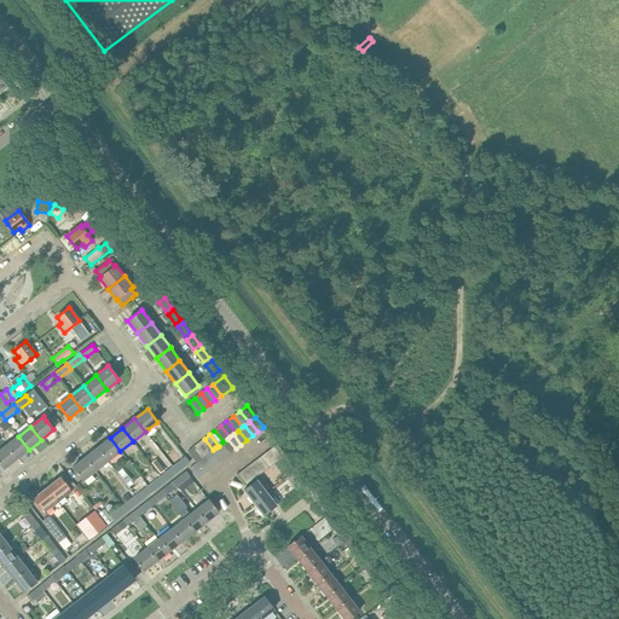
[(16,460),(29,450),(18,437),(6,446),(16,460)]
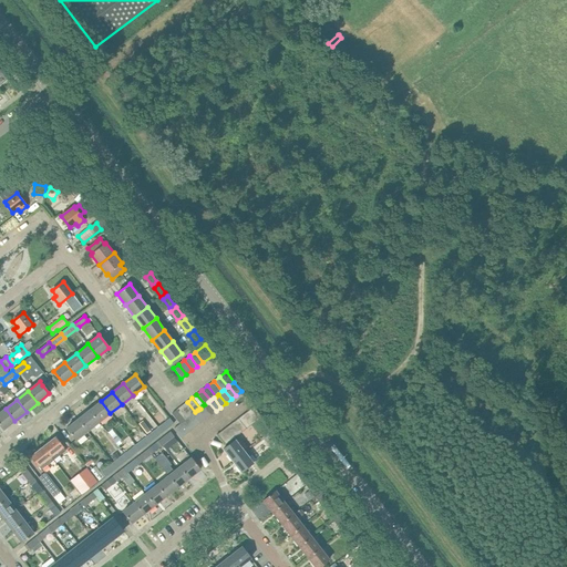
[(99,422),(110,413),(101,401),(89,410),(99,422)]
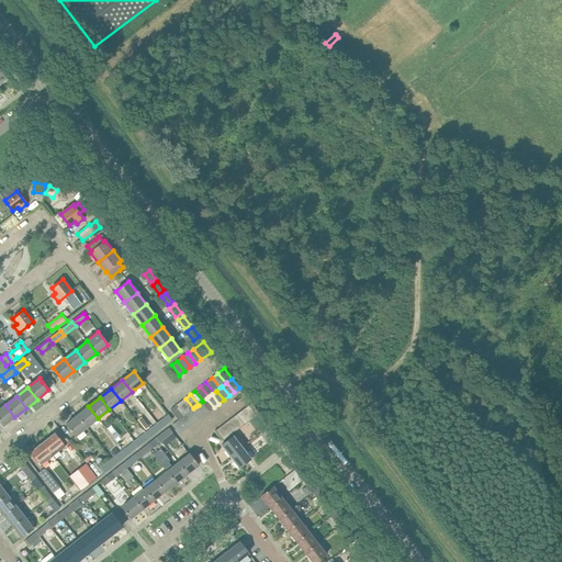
[(188,413),(191,411),(193,408),(186,398),(180,403),(188,413)]
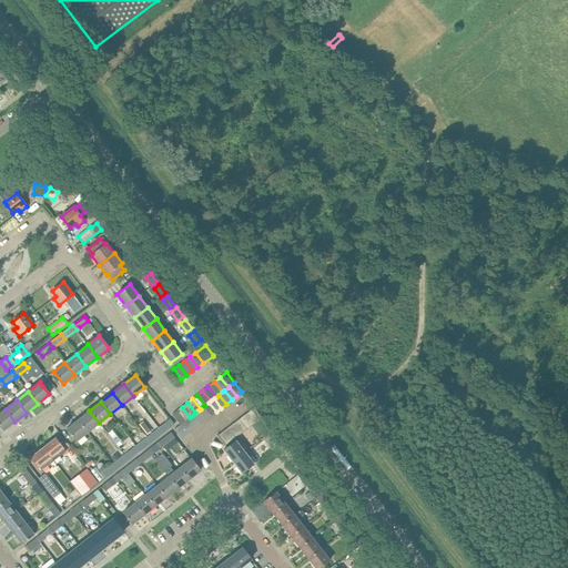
[(211,416),(216,412),(209,403),(205,405),(203,406),(211,416)]
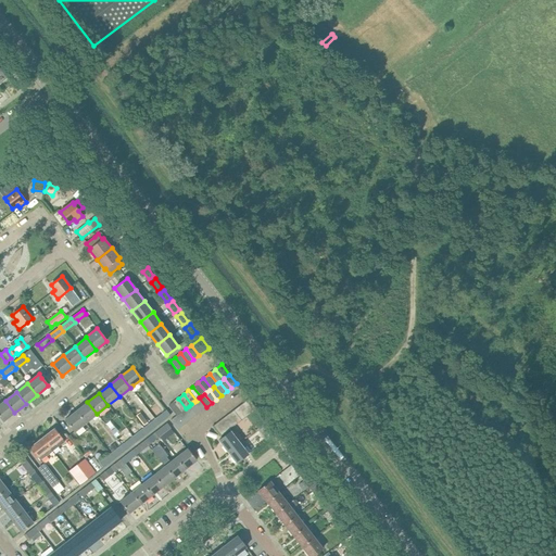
[(202,411),(206,407),(199,397),(197,401),(194,402),(202,411)]
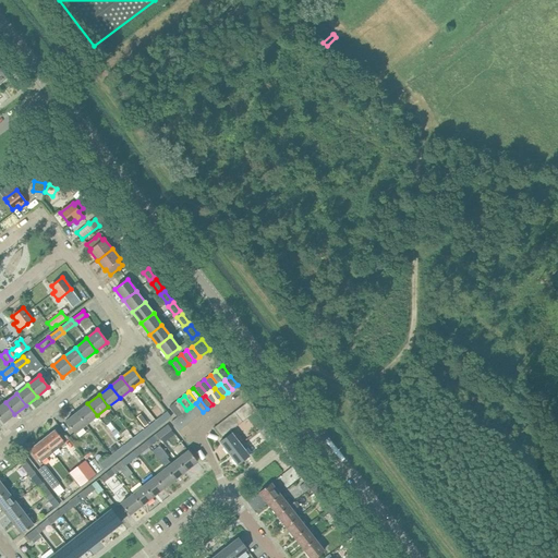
[(182,414),(184,411),(186,410),(179,400),(173,403),(182,414)]
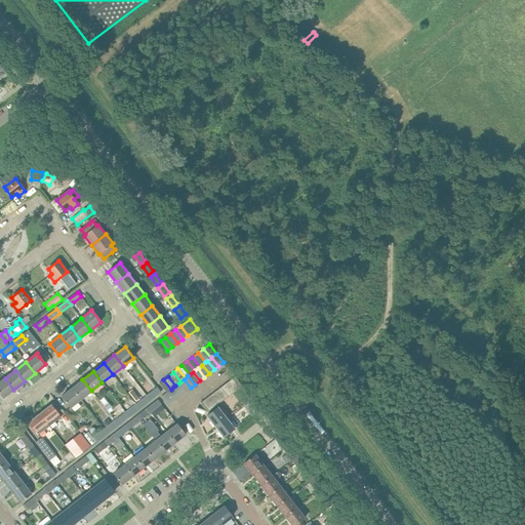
[(237,390),(242,387),(235,376),(230,380),(237,390)]
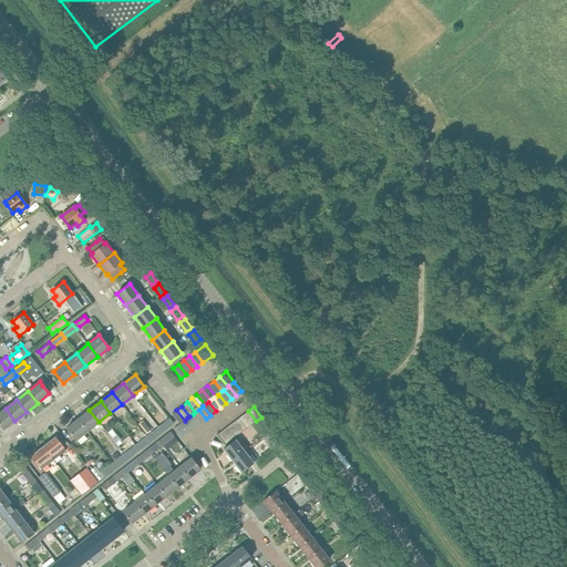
[(0,425),(3,430),(14,421),(6,409),(0,412),(0,425)]
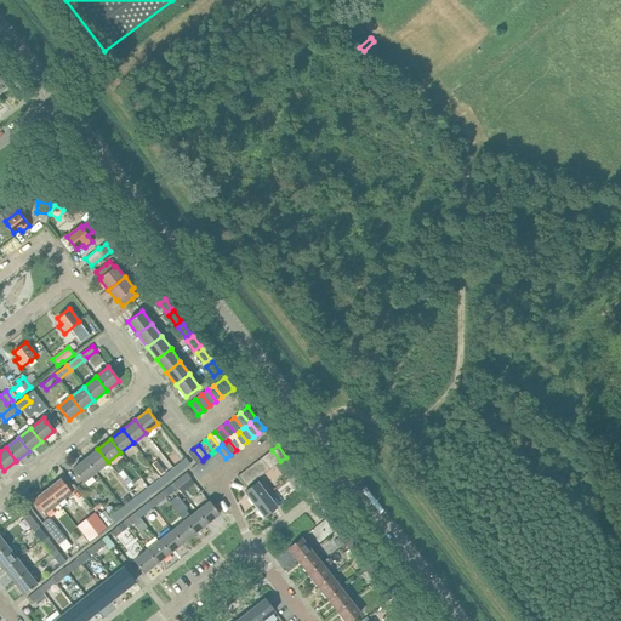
[(96,472),(108,462),(97,449),(85,459),(96,472)]
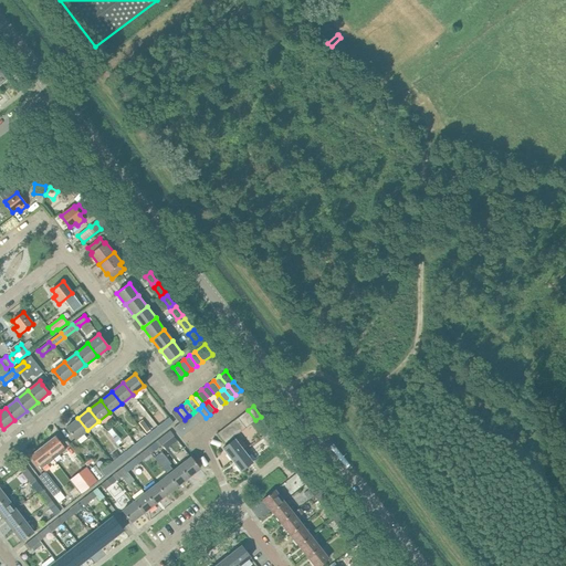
[(179,423),(182,421),(185,420),(176,409),(171,412),(179,423)]
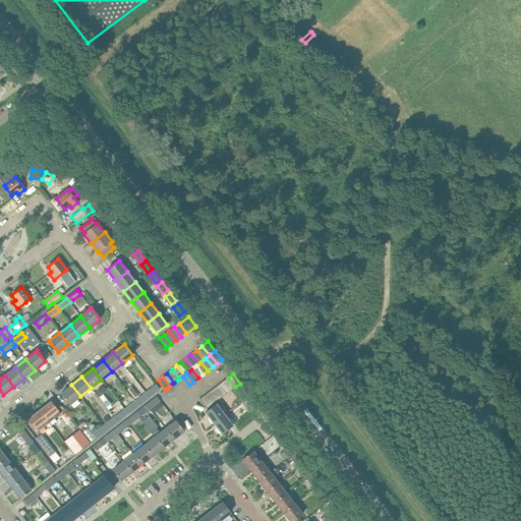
[(184,389),(189,385),(182,377),(181,377),(179,379),(177,381),(184,389)]
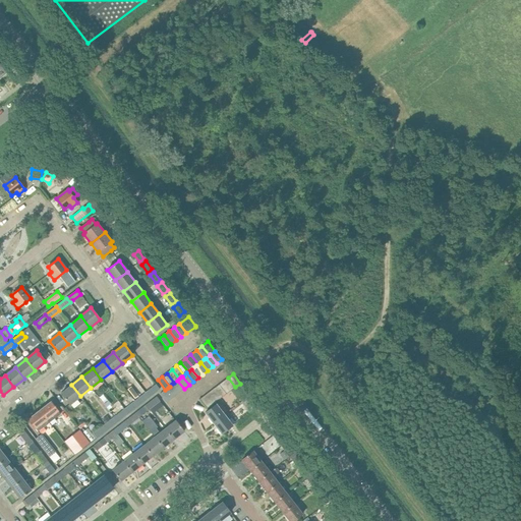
[(235,387),(228,378),(223,382),(230,391),(235,387)]
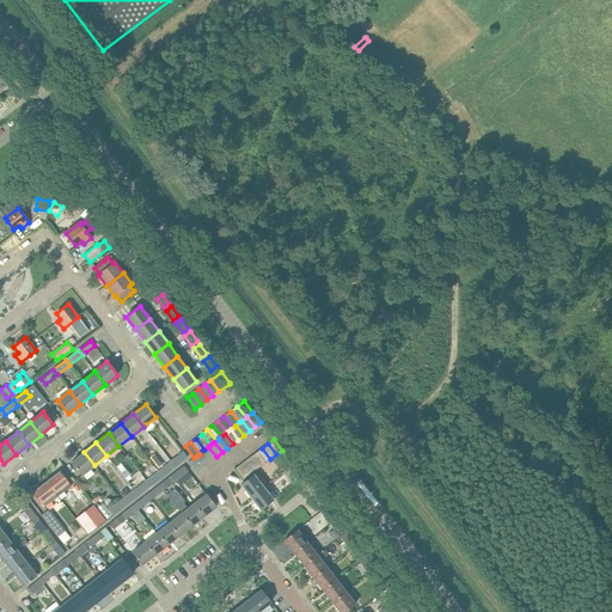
[(210,461),(216,457),(208,447),(204,450),(202,451),(210,461)]
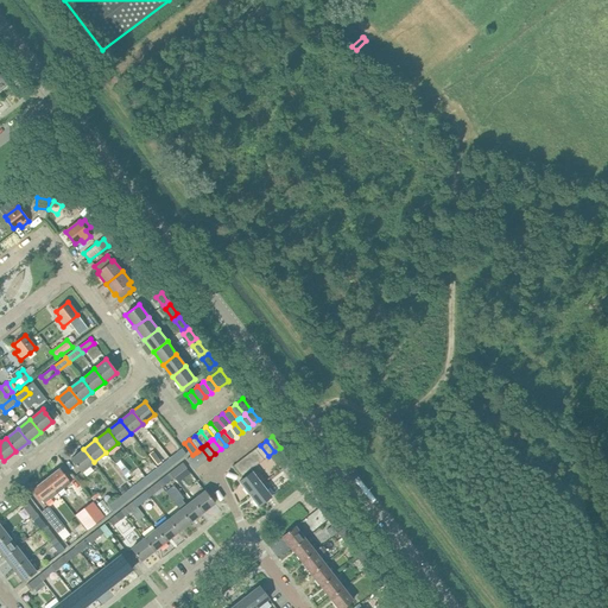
[(268,456),(260,445),(255,449),(264,460),(268,456)]
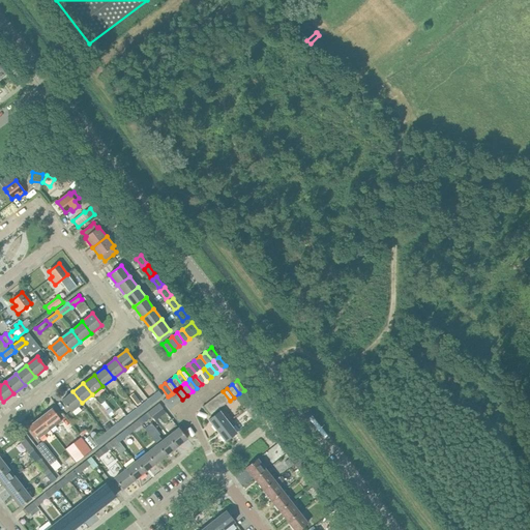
[(138,391),(143,400),(147,398),(142,389),(138,391)]
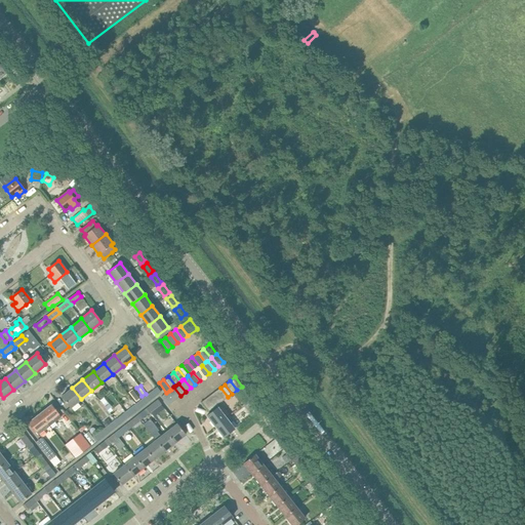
[(176,400),(180,396),(173,387),(171,390),(169,391),(176,400)]
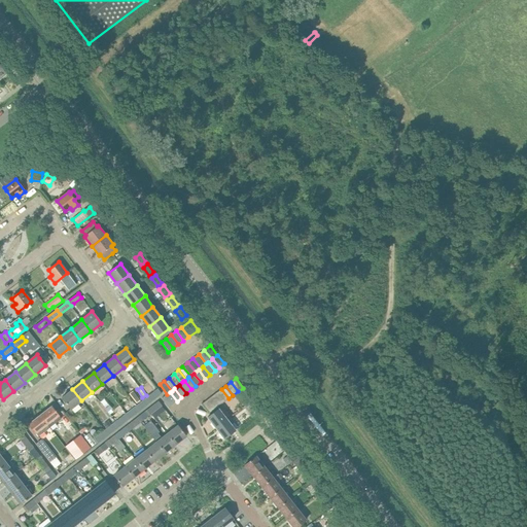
[(238,391),(233,395),(237,400),(242,396),(247,403),(252,400),(243,388),(238,391)]
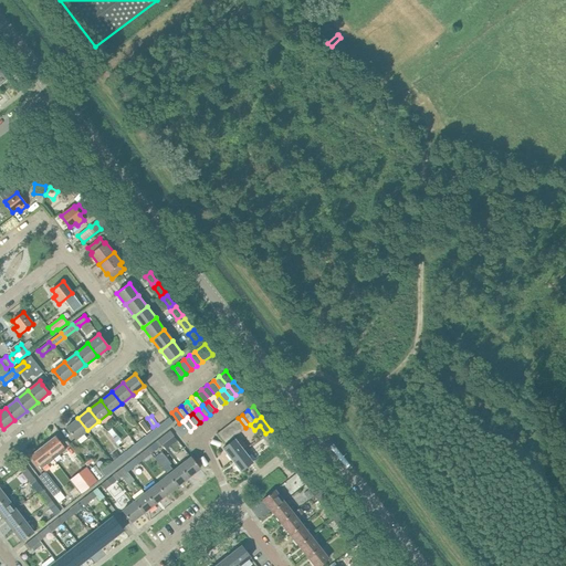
[(75,439),(87,430),(77,418),(66,428),(75,439)]
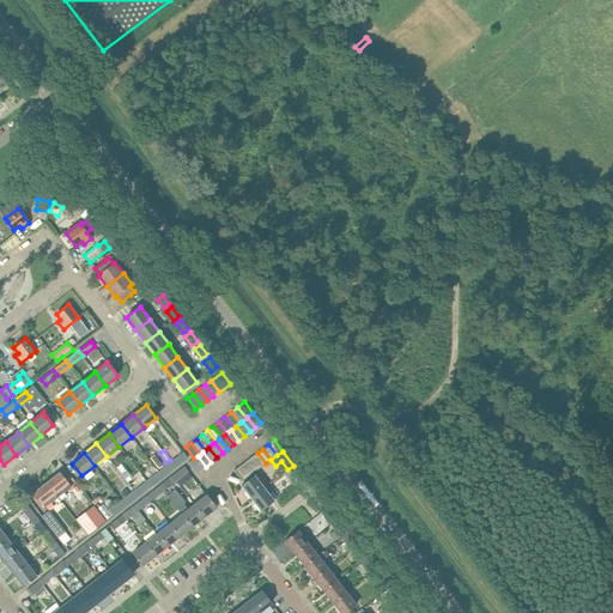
[(258,453),(252,457),(260,468),(266,463),(258,453)]
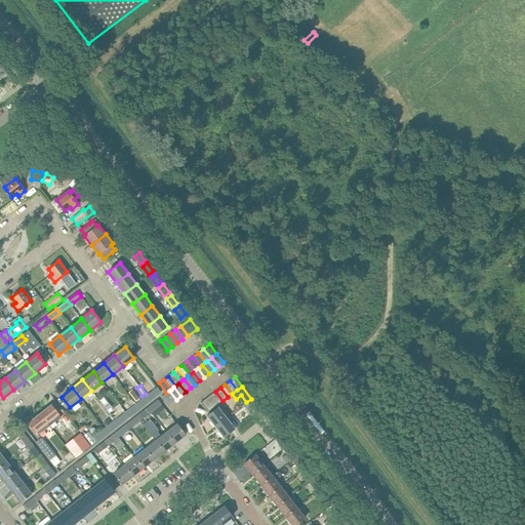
[(154,389),(147,396),(150,401),(158,394),(154,389)]
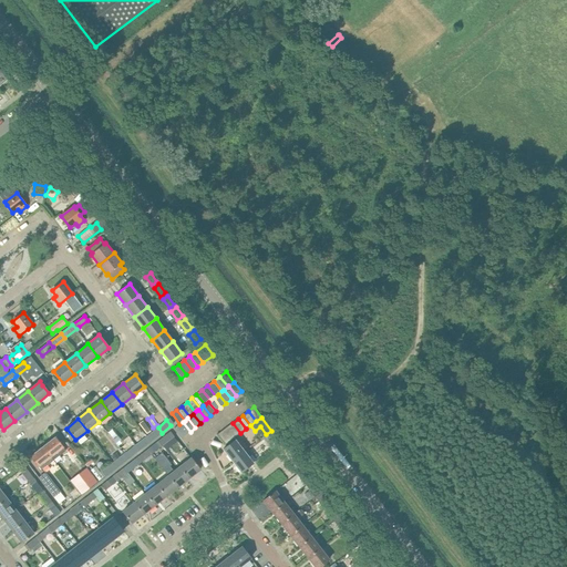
[(182,439),(191,432),(183,422),(179,424),(174,429),(182,439)]
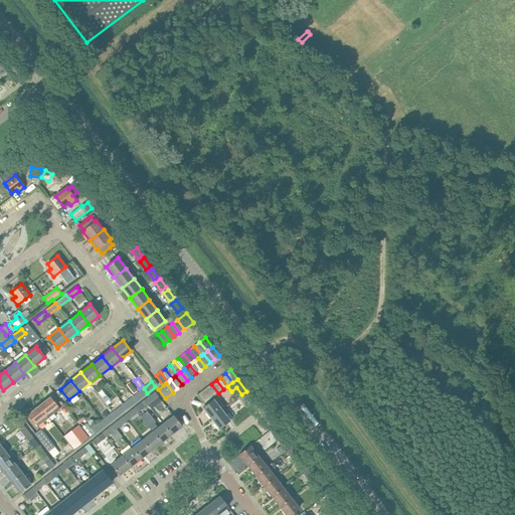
[(218,393),(211,384),(206,387),(213,396),(218,393)]
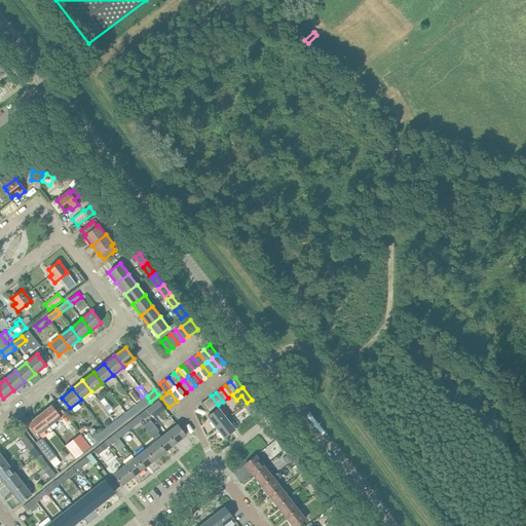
[(218,405),(211,396),(207,400),(214,409),(218,405)]
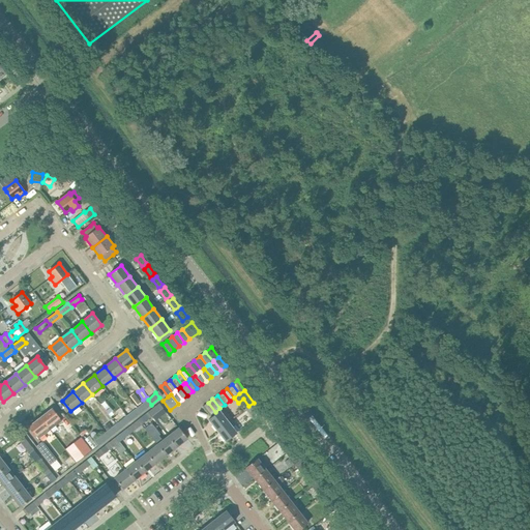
[(145,401),(137,408),(141,413),(149,406),(145,401)]
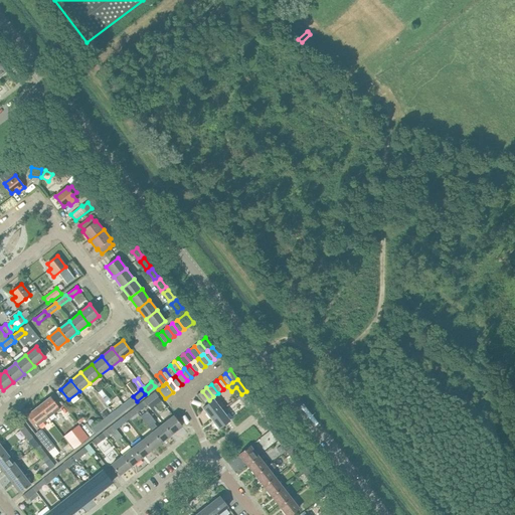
[(209,400),(202,391),(197,394),(204,403),(209,400)]
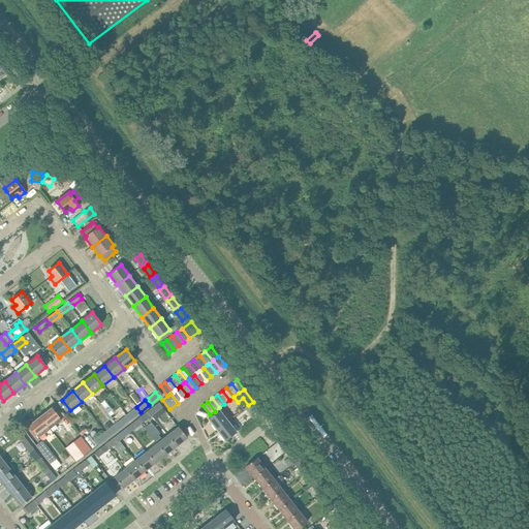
[(261,412),(253,402),(248,405),(244,408),(252,419),(256,416),(257,416),(261,412)]
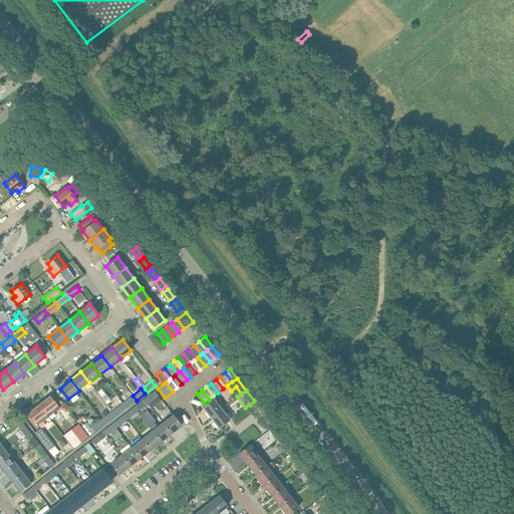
[(155,392),(147,397),(151,402),(158,396),(155,392)]
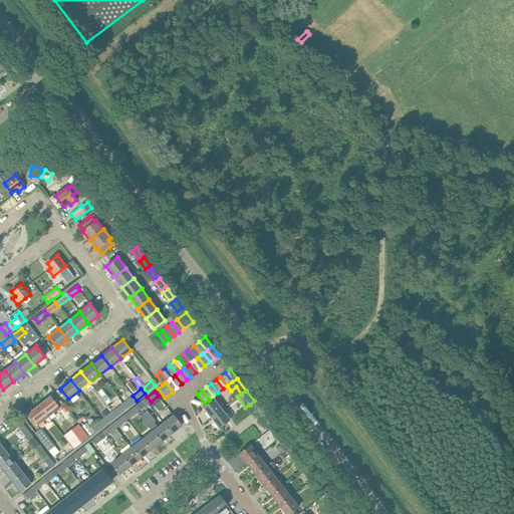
[(48,418),(59,409),(56,405),(50,397),(39,406),(48,418)]
